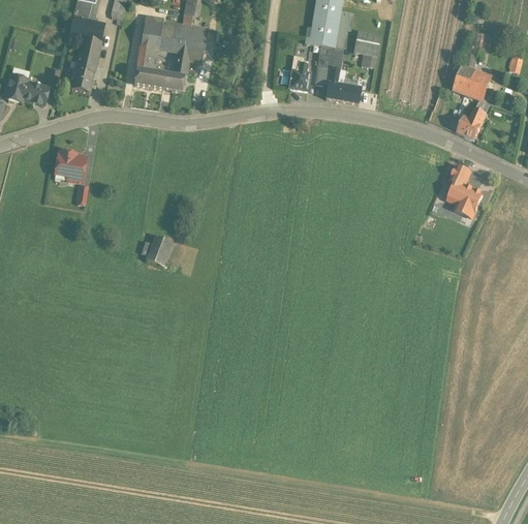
[(92,2),(83,0),(79,0),(74,14),(89,19),(92,2)]
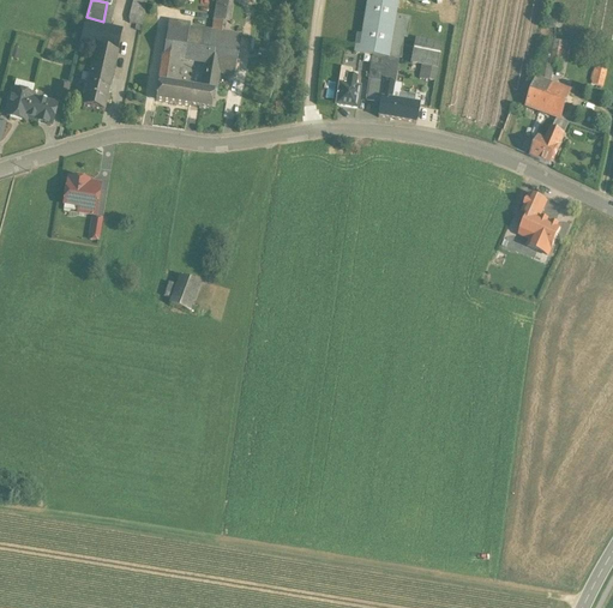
[(145,4),(133,0),(128,18),(142,20),(144,13),(145,4)]
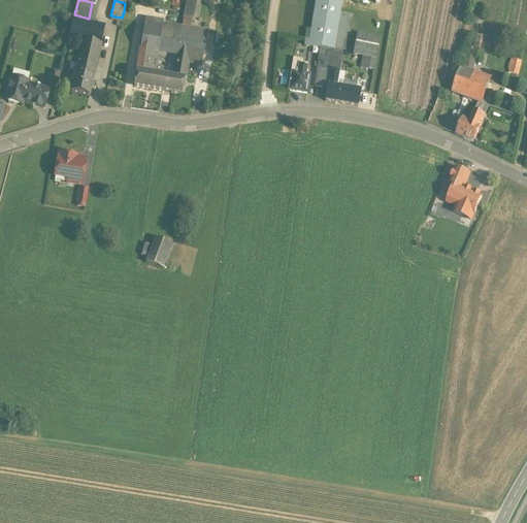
[(186,0),(184,13),(194,15),(197,0),(186,0)]
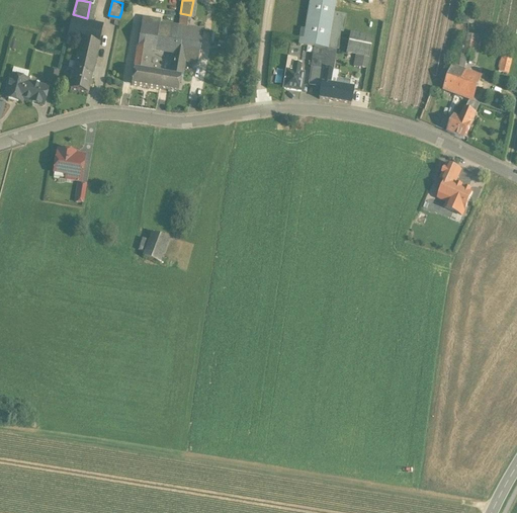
[(310,0),(305,35),(308,36),(307,41),(316,44),(312,64),(324,66),(325,66),(327,49),(328,46),(330,33),(331,24),(333,10),(334,5),(335,0),(310,0)]
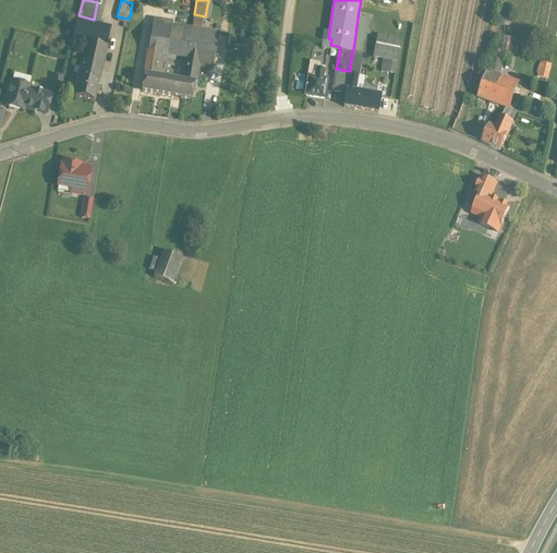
[(515,8),(506,7),(503,24),(512,25),(515,8)]
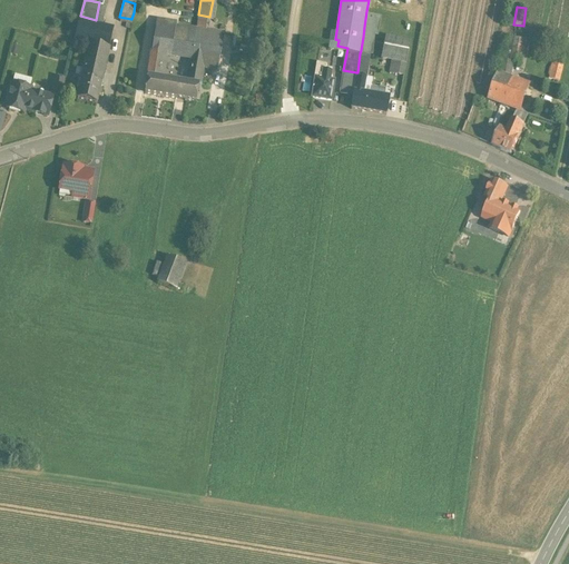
[(380,13),(366,11),(364,27),(374,29),(374,30),(378,30),(380,13)]
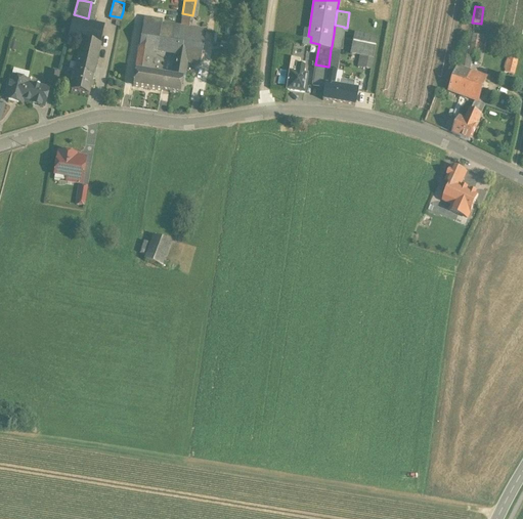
[(88,18),(74,14),(69,33),(83,36),(83,37),(93,39),(96,26),(97,20),(88,18)]
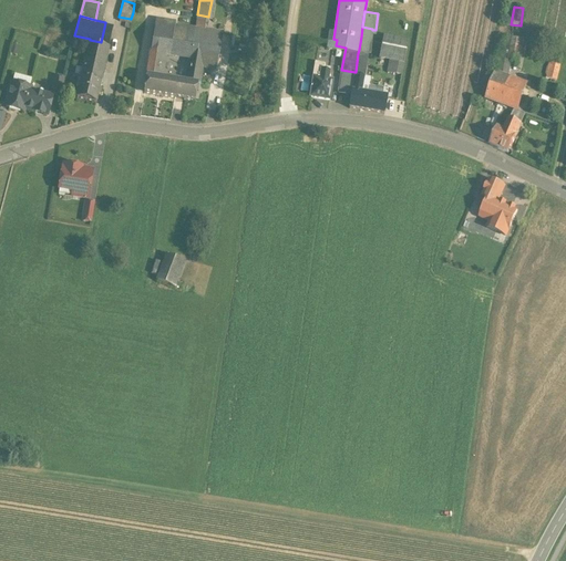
[(174,22),(156,20),(148,66),(161,69),(164,52),(164,49),(166,49),(171,50),(174,22)]
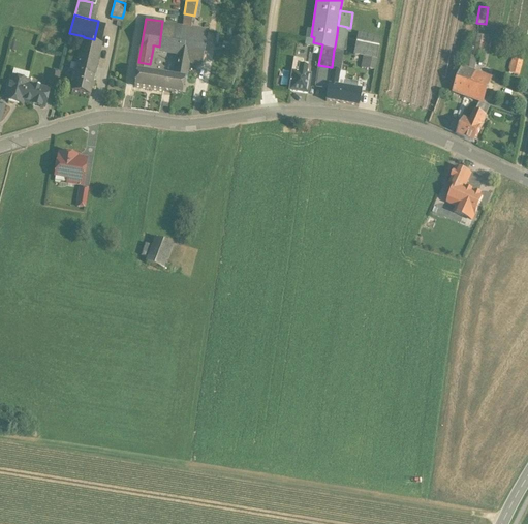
[(183,24),(162,21),(159,47),(179,49),(183,24)]
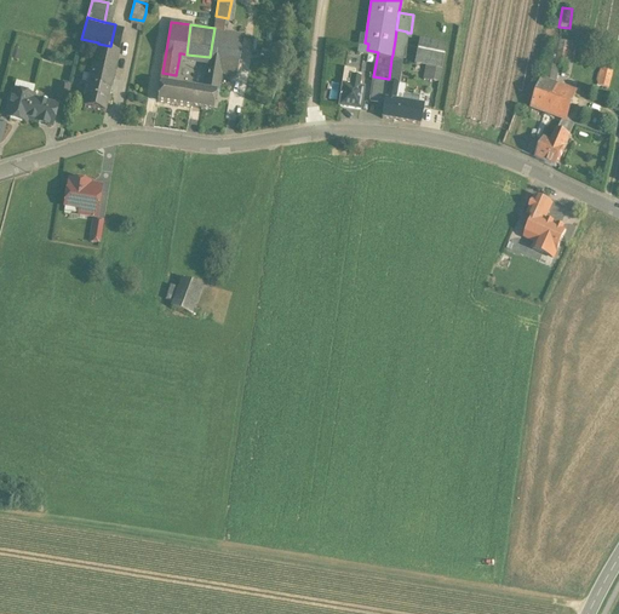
[(227,29),(215,28),(210,57),(222,59),(235,62),(241,52),(223,50),(227,29)]
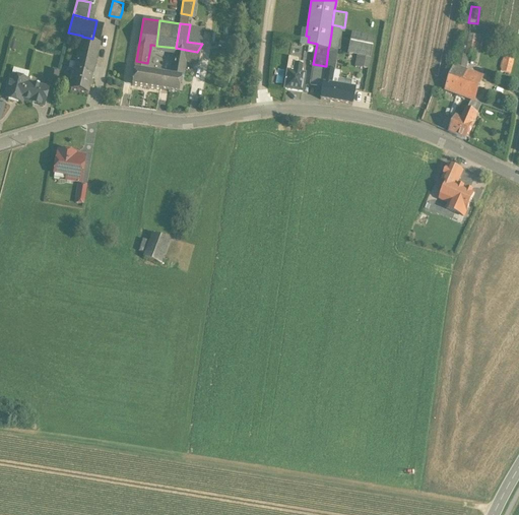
[(482,27),(467,23),(461,51),(471,53),(477,55),(482,27)]
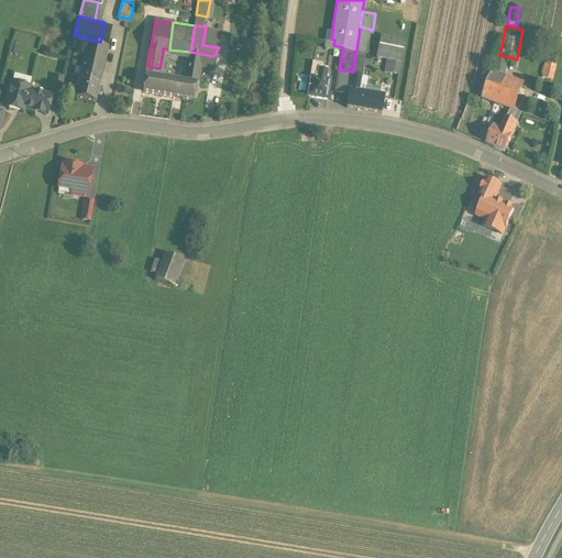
[(222,29),(206,26),(202,45),(219,47),(222,29)]
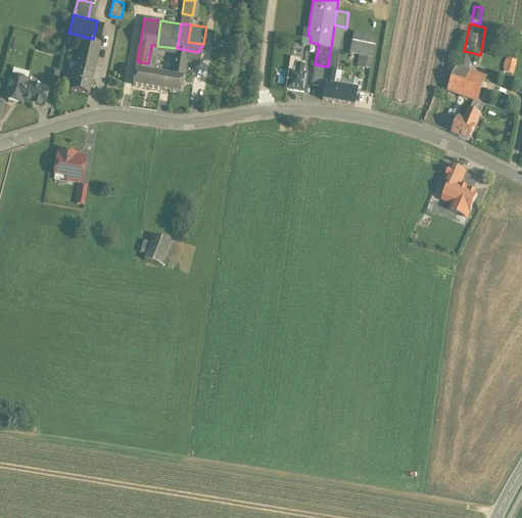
[(343,27),(334,25),(333,34),(342,36),(343,28),(343,27)]
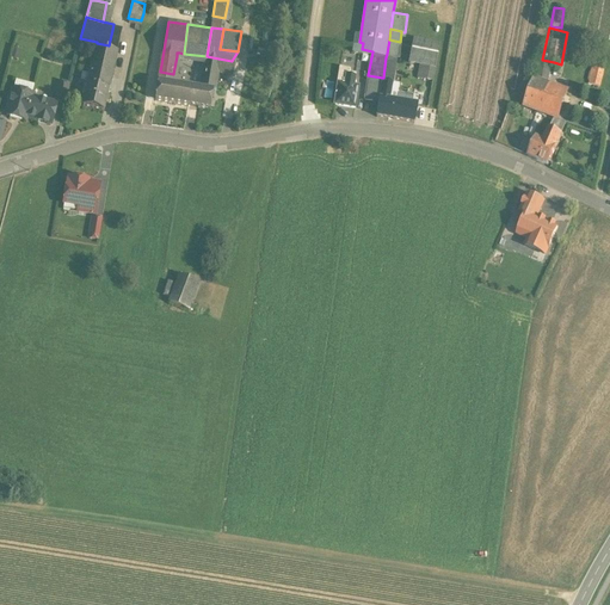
[(109,45),(97,43),(91,72),(111,76),(121,32),(112,30),(109,45)]
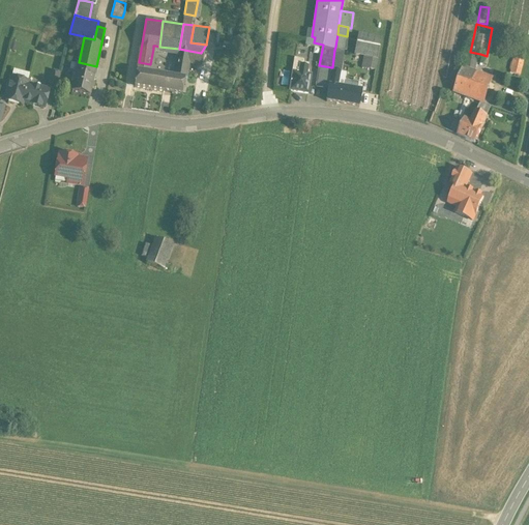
[(371,33),(359,30),(355,51),(364,53),(365,52),(366,53),(371,33)]
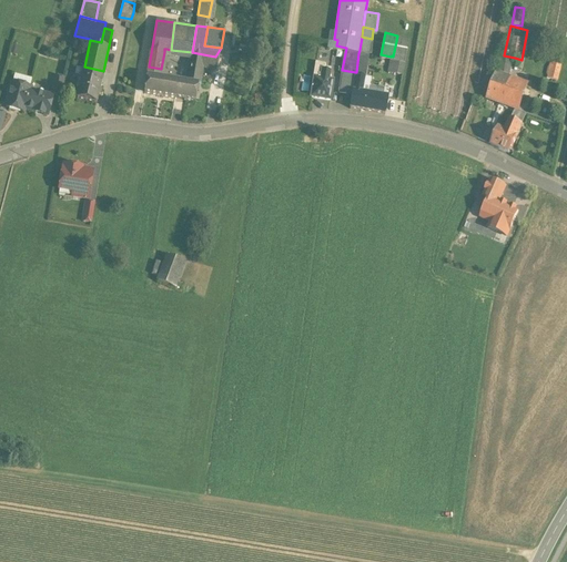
[(409,38),(397,36),(393,57),(397,57),(405,59),(409,38)]
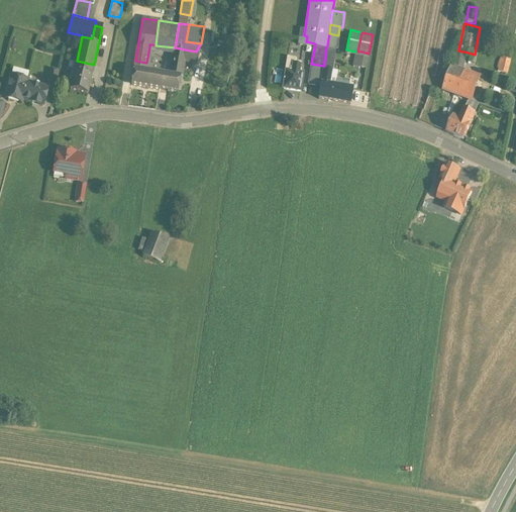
[(338,35),(329,33),(327,45),(336,45),(338,35)]
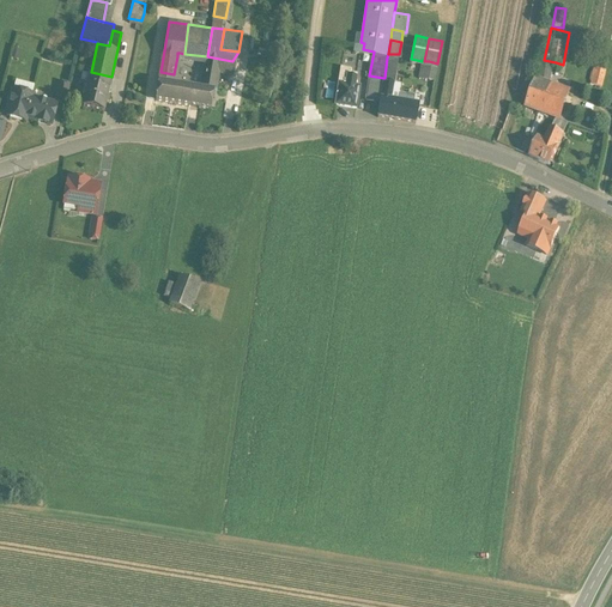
[(399,54),(388,54),(387,58),(385,78),(395,79),(399,54)]
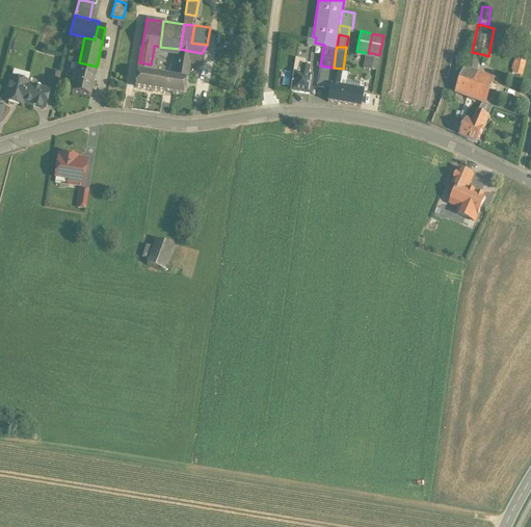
[(180,49),(176,74),(167,73),(165,87),(184,90),(189,58),(190,51),(180,49)]
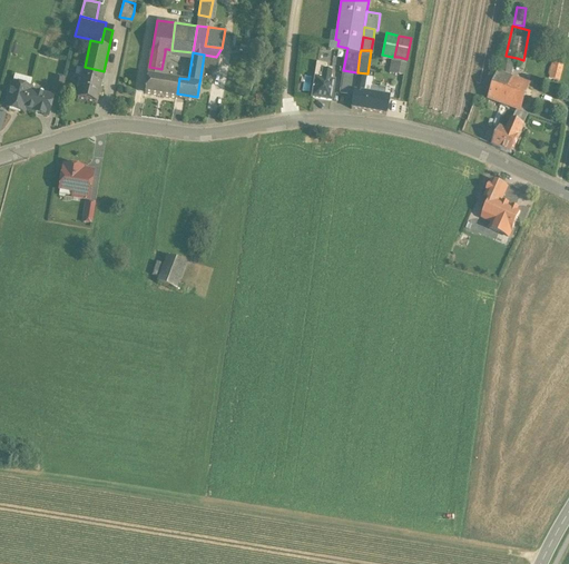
[(216,57),(204,55),(203,62),(215,65),(216,57)]
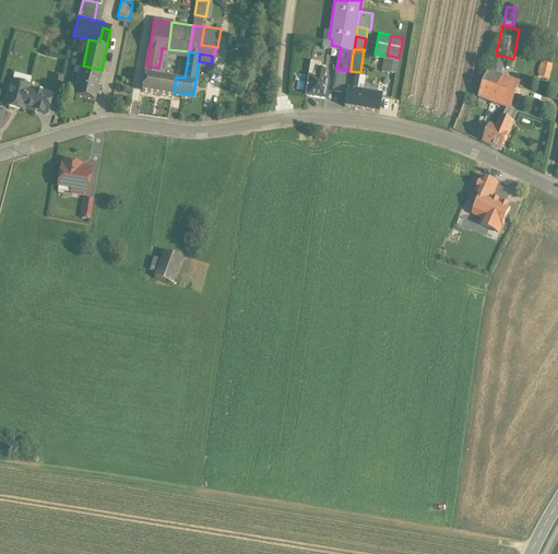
[(507,57),(496,55),(493,54),(489,68),(481,93),(481,94),(484,94),(489,96),(494,83),(501,86),(497,99),(510,104),(519,79),(503,73),(503,70),(507,57)]
